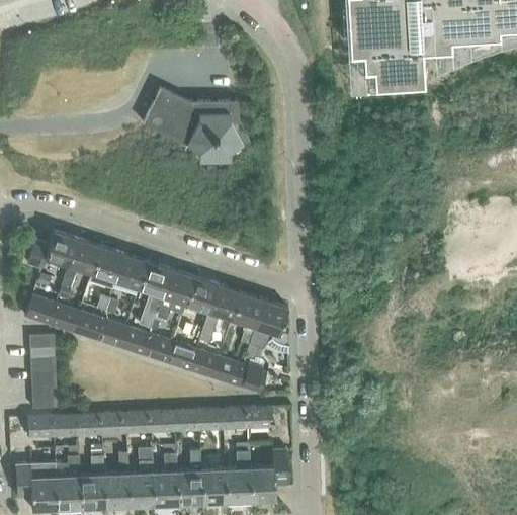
[(516,0),(350,0),(354,56),(367,55),(369,88),(429,85),(427,51),(455,49),(455,39),(504,36),(504,28),(516,27),(516,0)]
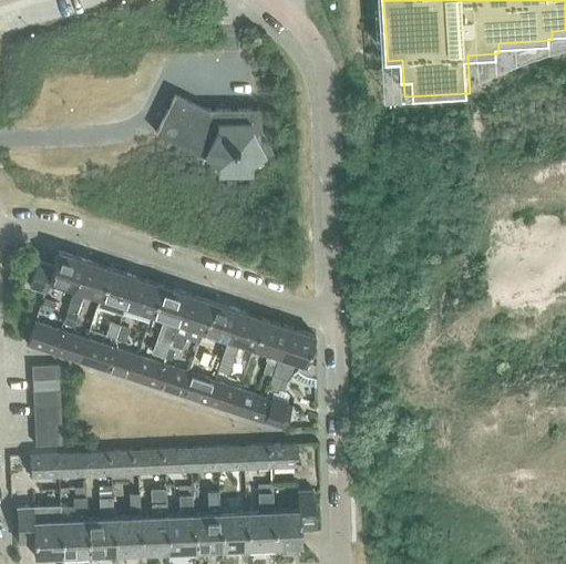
[(156,136),(158,137),(218,165),(218,175),(251,174),(251,164),(273,153),(260,130),(260,112),(208,112),(175,96),(156,136)]
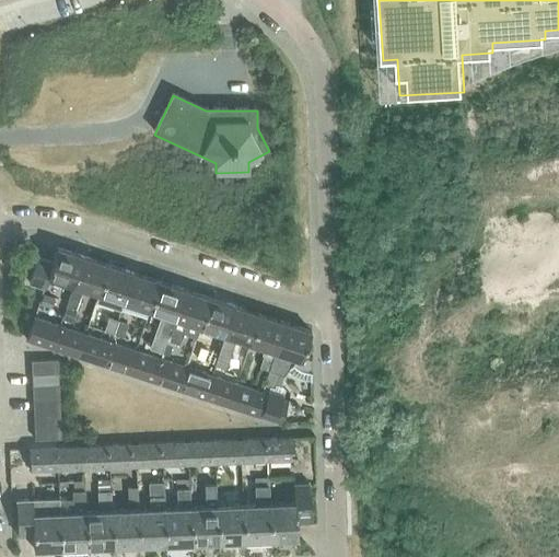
[(49,279),(72,287),(82,258),(57,251),(51,265),(37,260),(28,288),(44,293),(49,279)]
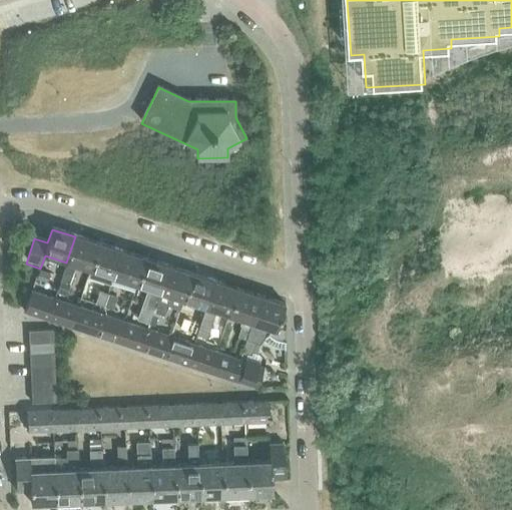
[(75,266),(90,271),(98,244),(75,236),(66,263),(60,282),(69,285),(75,266)]
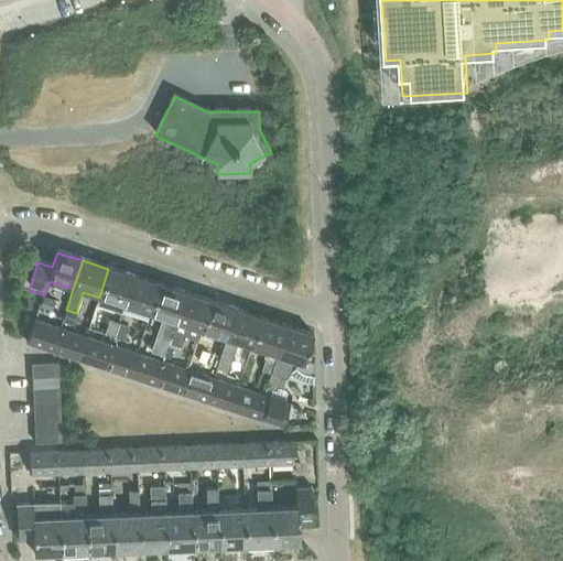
[(99,298),(125,306),(133,278),(108,269),(99,298)]
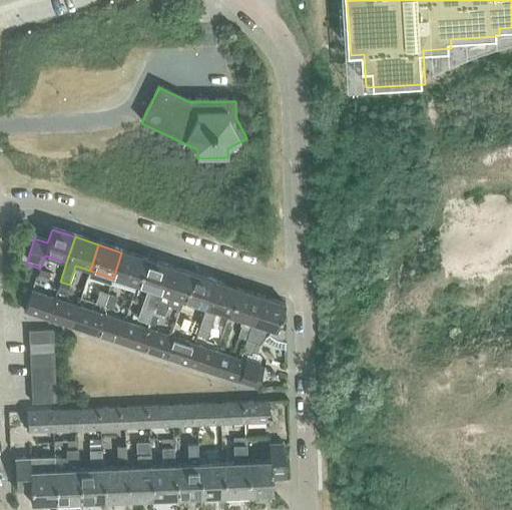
[(113,279),(136,286),(144,260),(121,252),(113,279)]
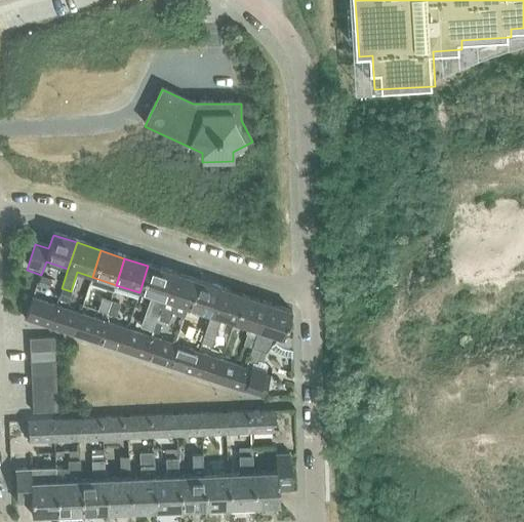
[(156,323),(156,321),(172,274),(148,266),(139,292),(151,296),(145,315),(149,317),(145,329),(153,331),(156,323)]
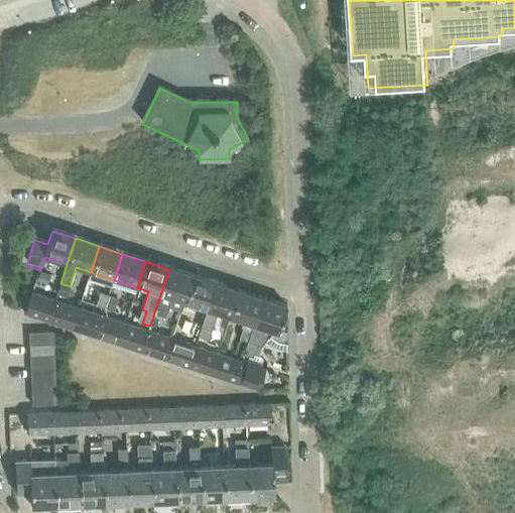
[(180,312),(183,303),(192,277),(169,269),(153,315),(166,319),(169,308),(180,312)]
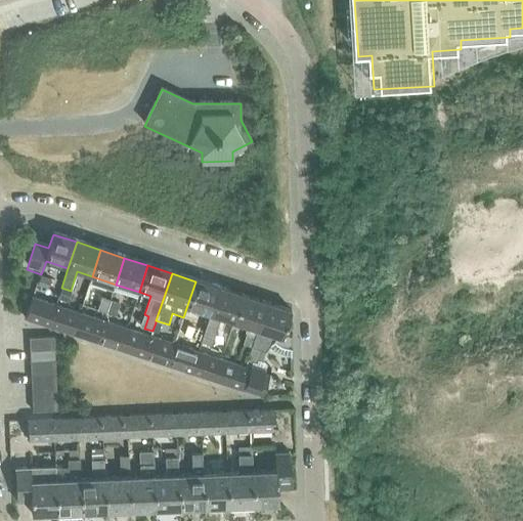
[(40,278),(36,288),(47,292),(50,283),(40,278)]
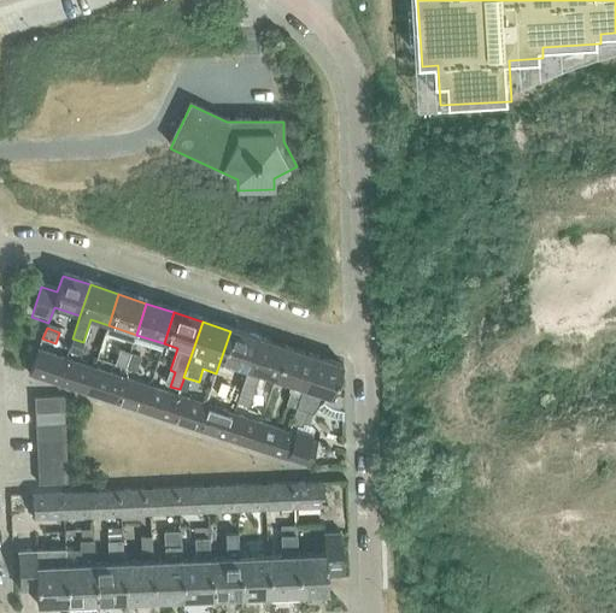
[(220,363),(247,371),(258,340),(230,331),(220,363)]
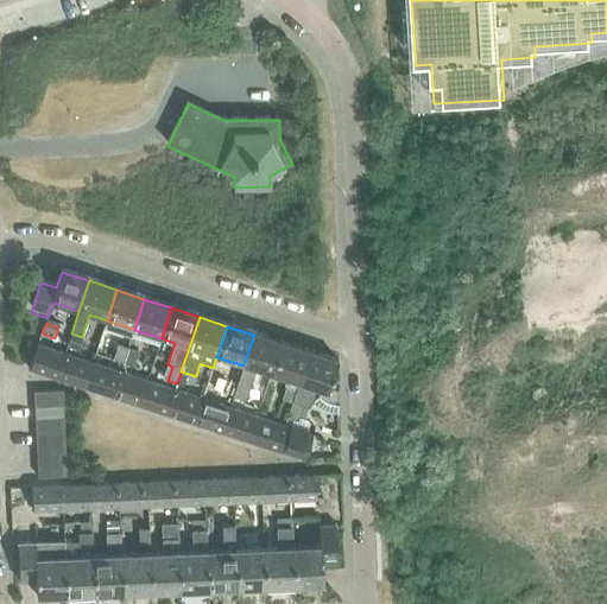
[(71,334),(67,349),(77,353),(82,337),(71,334)]
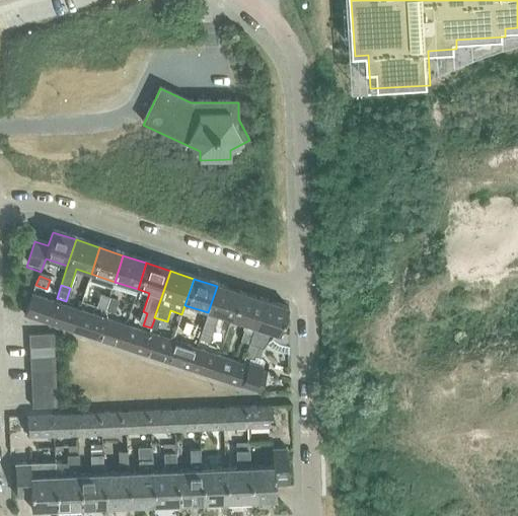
[(218,315),(232,320),(240,294),(217,286),(208,312),(202,334),(211,337),(218,315)]
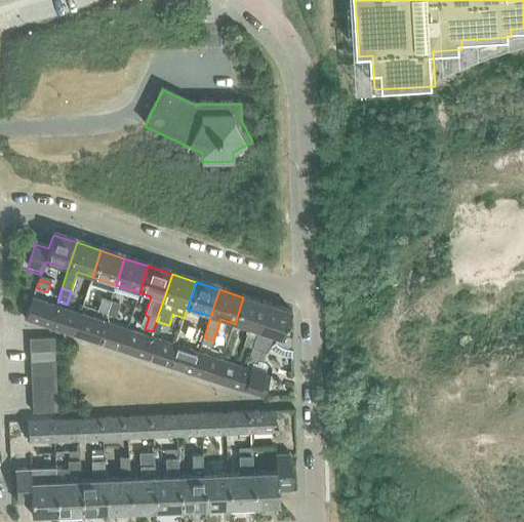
[(244,348),(252,351),(267,306),(243,297),(235,324),(248,328),(246,335),(247,336),(244,348)]
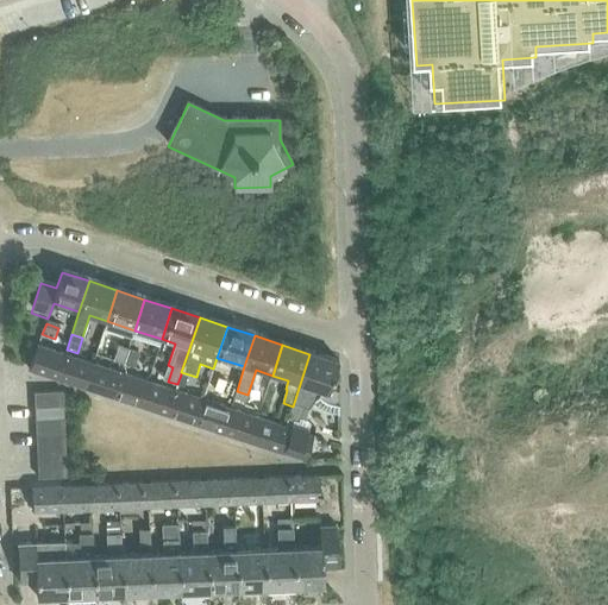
[(30,371),(56,379),(64,355),(38,346),(30,371)]
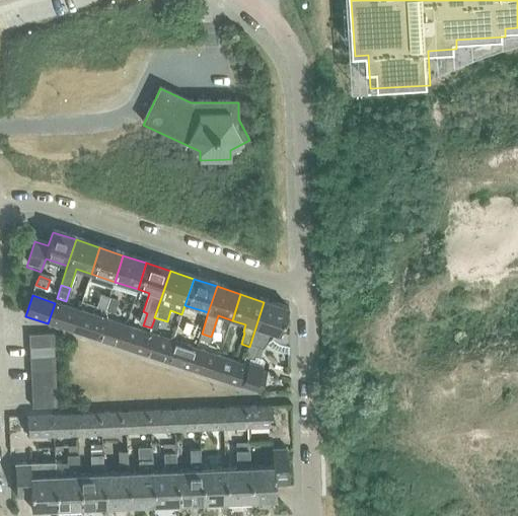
[(100,296),(96,309),(104,311),(108,299),(100,296)]
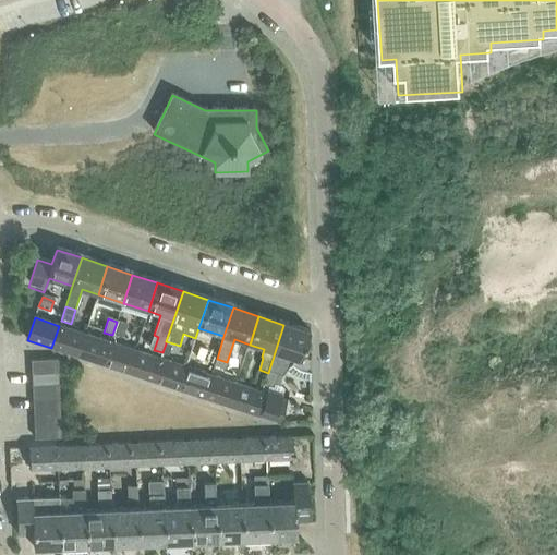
[(117,322),(112,335),(122,339),(126,325),(117,322)]
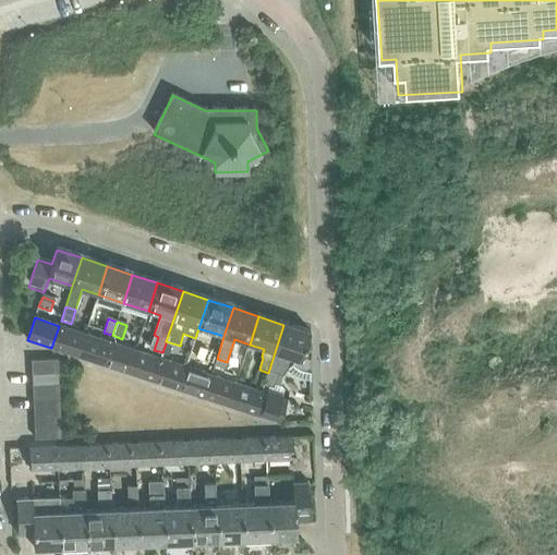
[(283,325),(268,373),(264,386),(274,389),(278,376),(282,377),(287,373),(290,375),(293,377),(298,379),(301,381),(305,382),(311,382),(310,361),(302,359),(310,334),(283,325)]
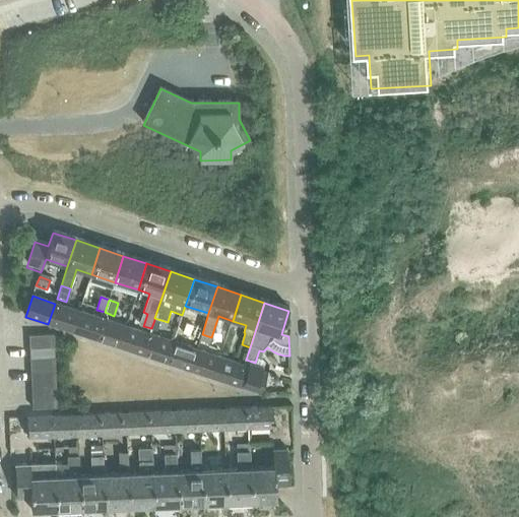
[(55,304),(48,324),(70,331),(77,311),(55,304)]
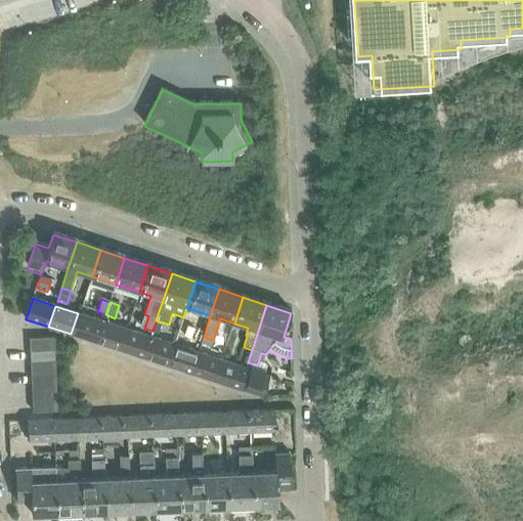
[(75,336),(96,343),(103,321),(82,314),(75,336)]
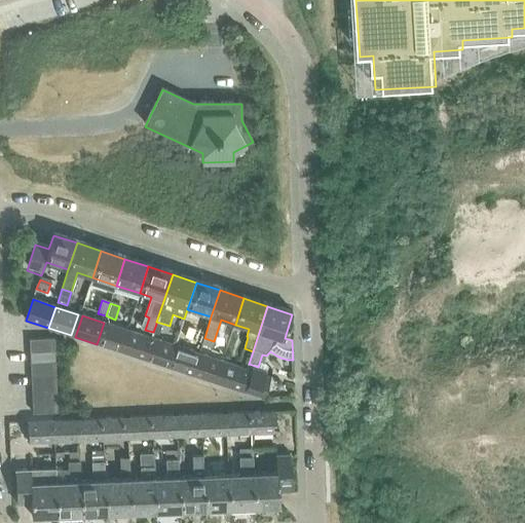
[(185,322),(183,329),(190,332),(193,324),(185,322)]
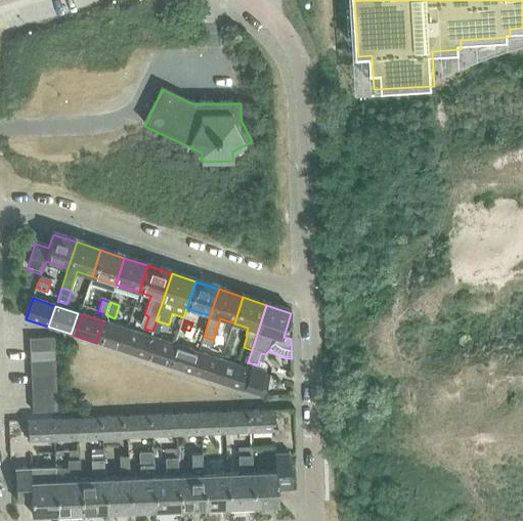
[(103,321),(96,343),(118,350),(125,329),(103,321)]
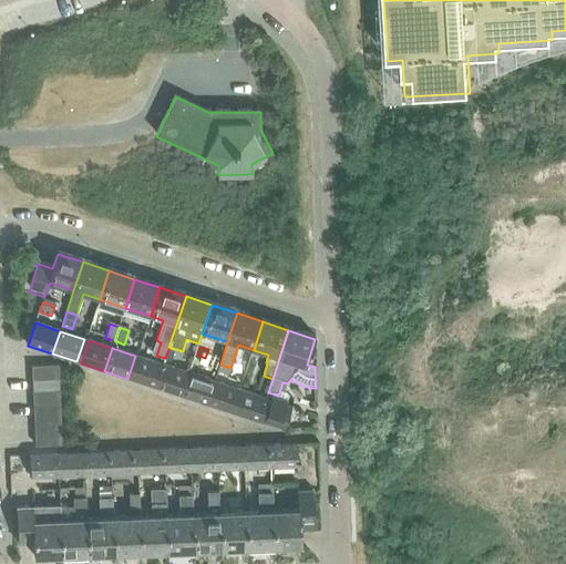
[(165,358),(165,360),(171,362),(175,351),(168,349),(165,358)]
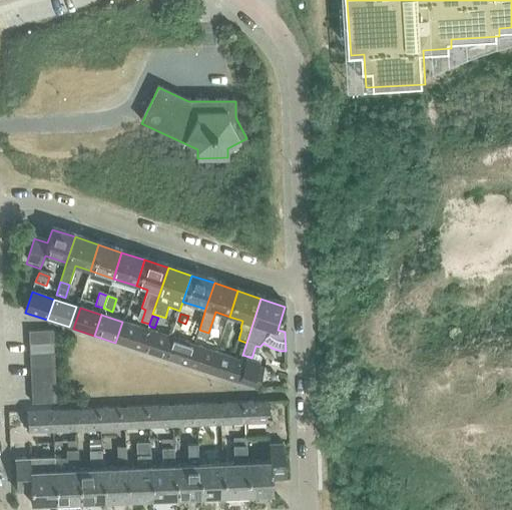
[(120,344),(140,351),(147,331),(127,324),(120,344)]
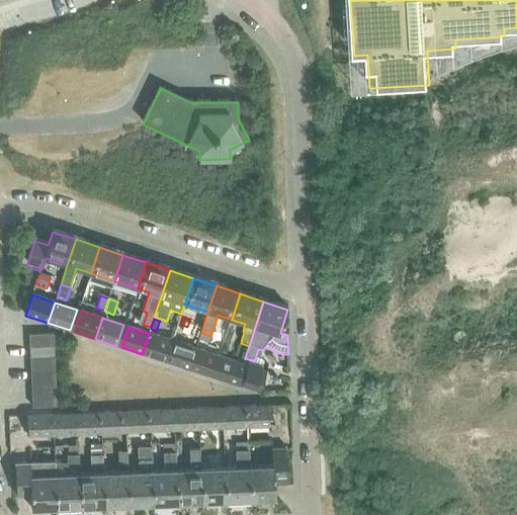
[(180,327),(177,335),(186,338),(189,330),(180,327)]
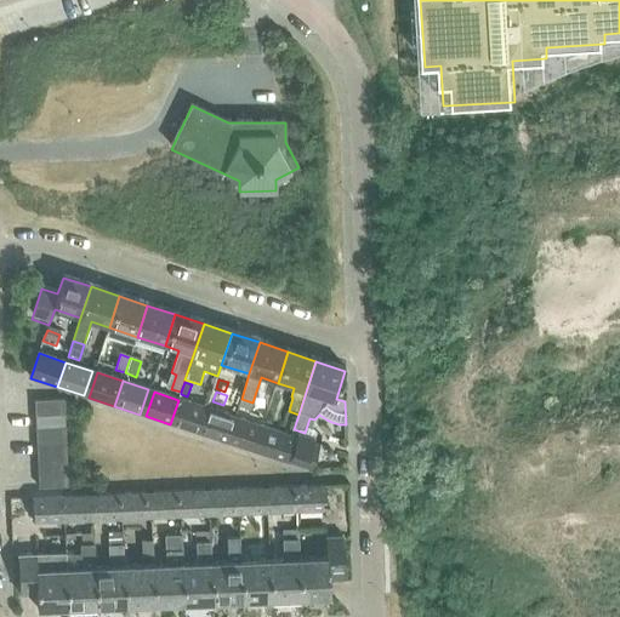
[(242,399),(239,406),(250,410),(252,403),(242,399)]
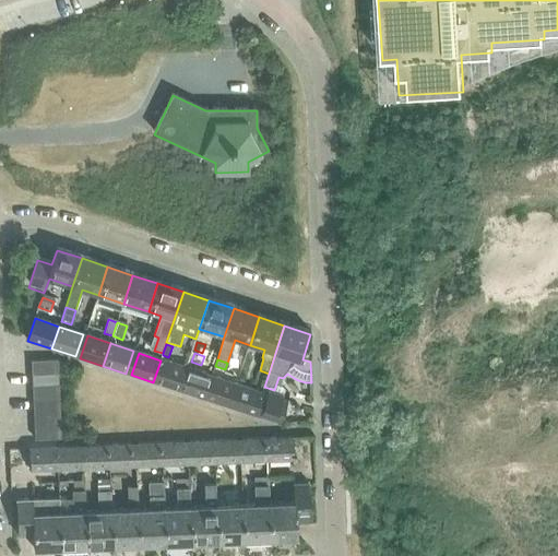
[(33,362),(33,375),(60,374),(59,361),(33,362)]
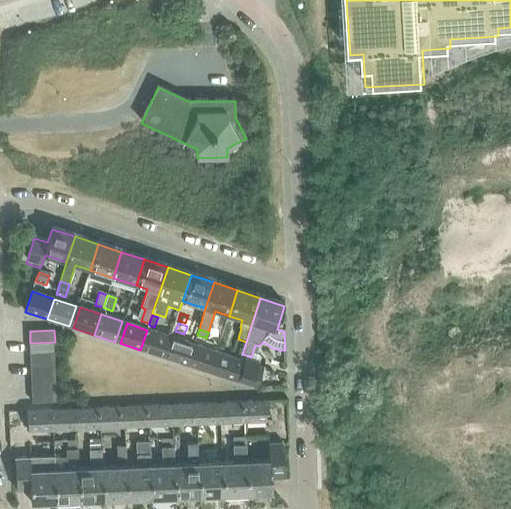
[(147,330),(140,350),(162,357),(168,337),(147,330)]
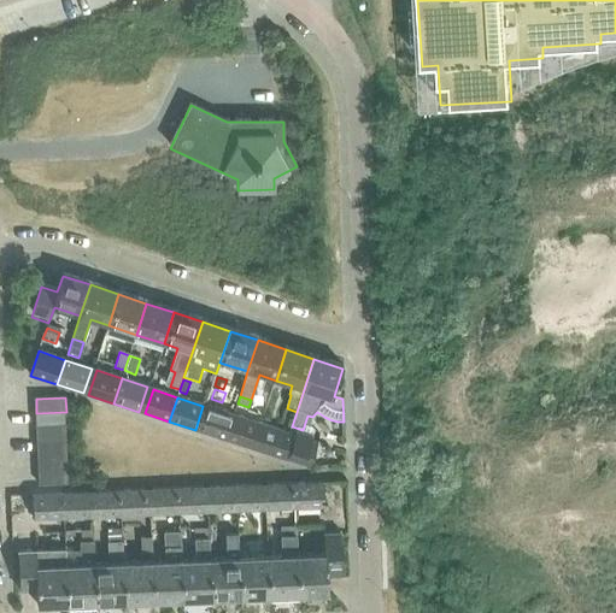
[(200,432),(224,441),(233,417),(209,408),(200,432)]
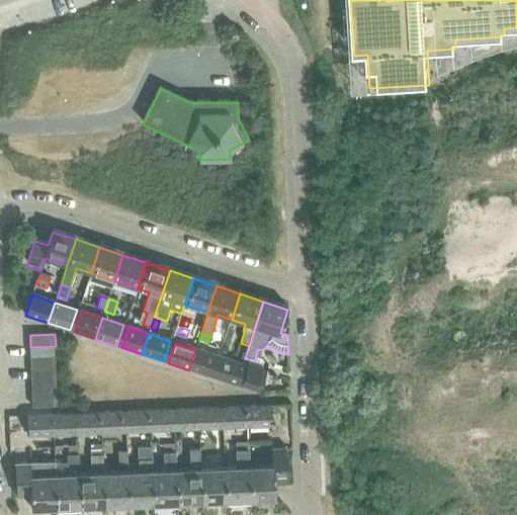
[(30,347),(31,359),(56,358),(56,346),(30,347)]
